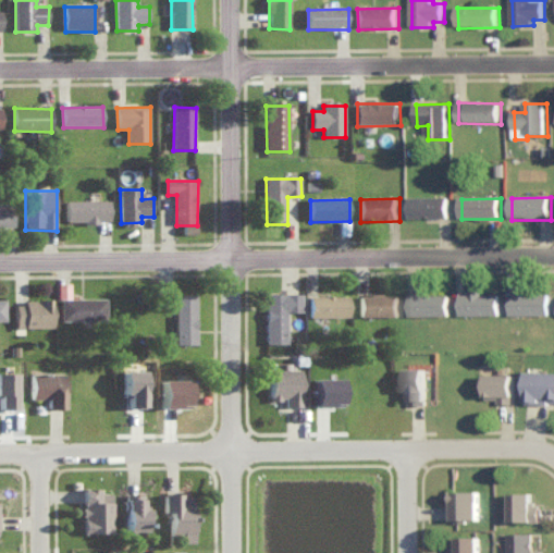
[(411,220),(451,219),(450,199),(410,199),(411,220)]
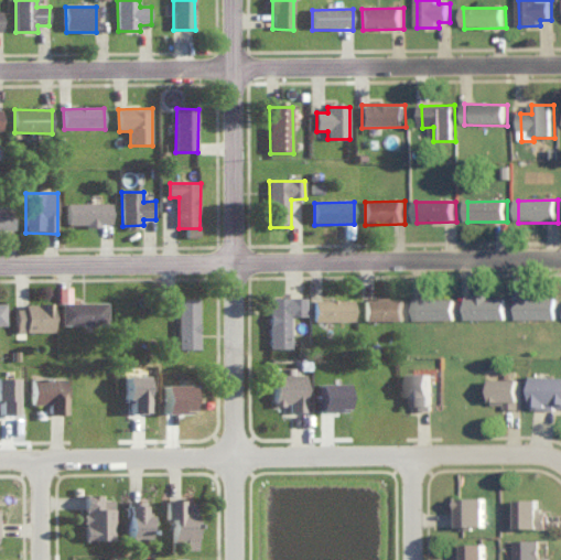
[(111,204),(67,204),(68,227),(112,226),(111,204)]
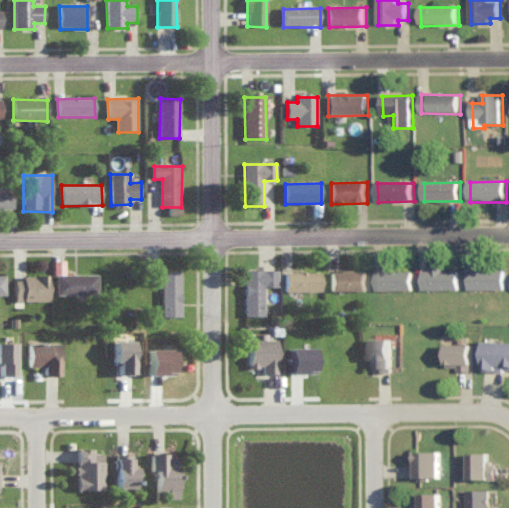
[(0,209),(13,210),(14,188),(0,188),(0,209)]
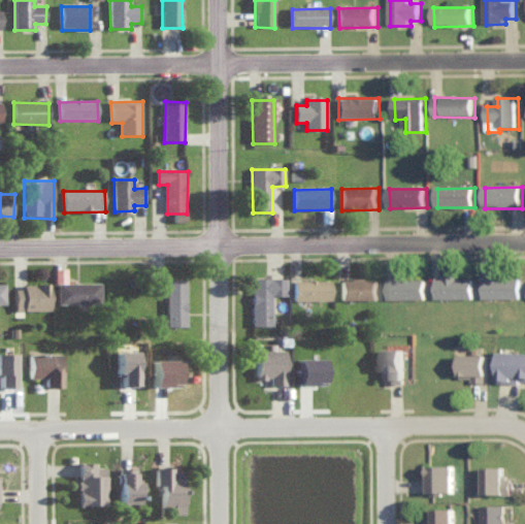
[(438,301),(476,300),(474,279),(437,280),(438,301)]
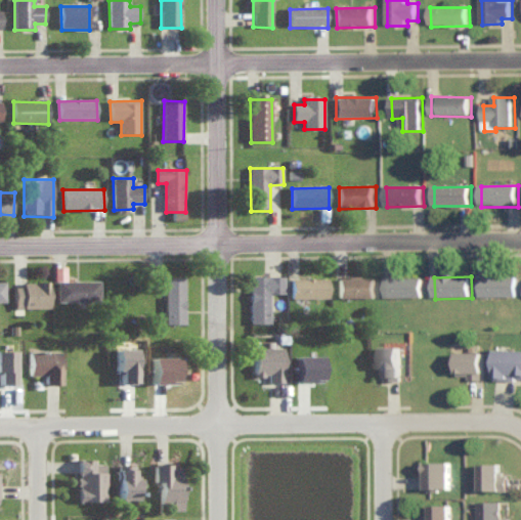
[(252,326),(271,325),(270,296),(285,295),(285,277),(251,278),(252,326)]
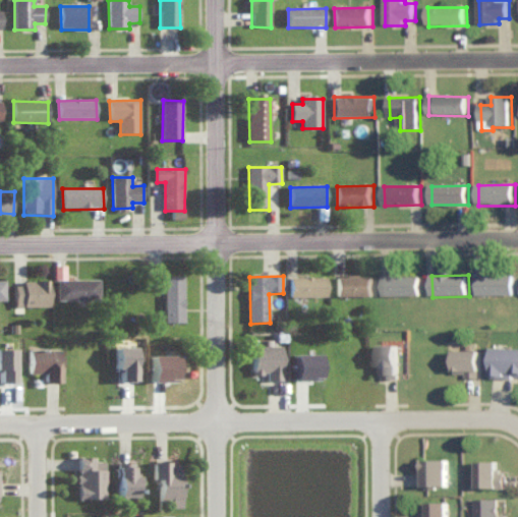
[(422,297),(422,276),(385,277),(385,297),(422,297)]
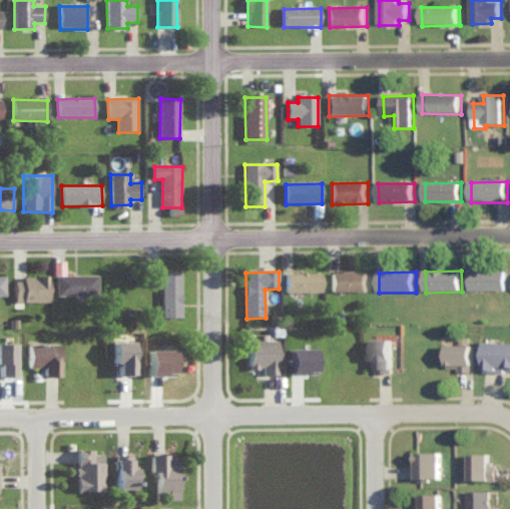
[(508,273),(472,272),(471,292),(507,292),(508,273)]
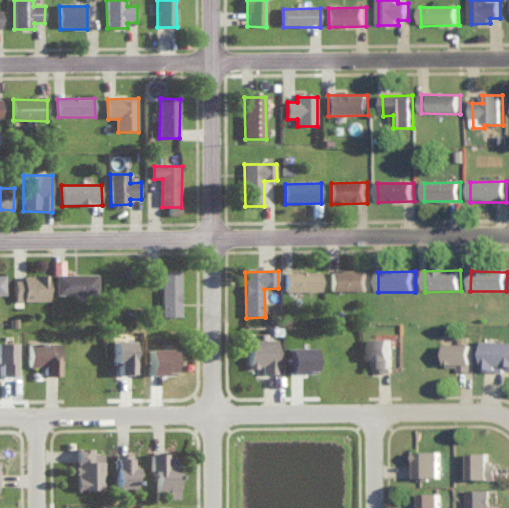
[(182,272),(163,272),(162,318),(181,318),(182,272)]
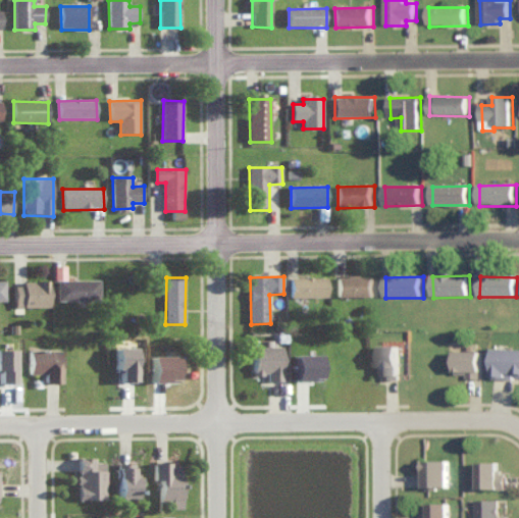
[(339,299),(375,298),(375,277),(339,277),(339,299)]
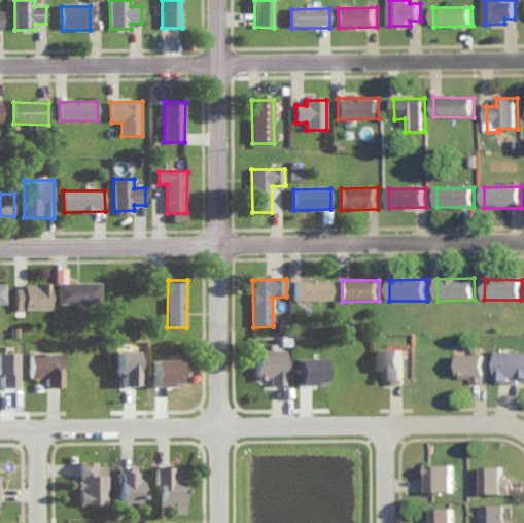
[(293,302),(330,301),(330,281),(293,282),(293,302)]
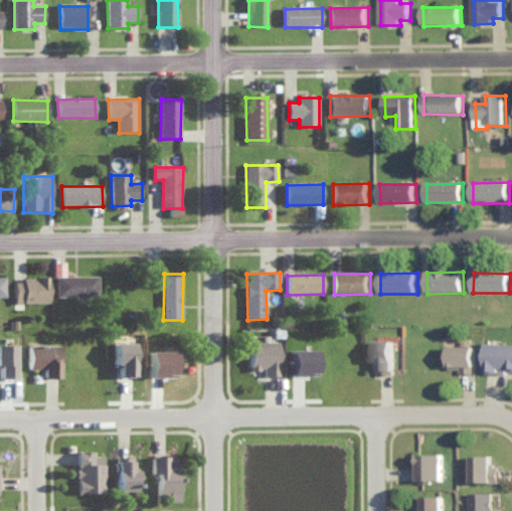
[(57,278),(57,298),(99,297),(99,278),(57,278)]
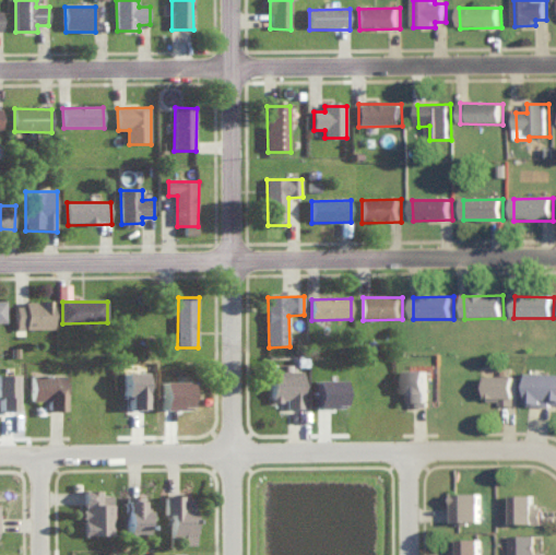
[(54,304),(16,304),(16,330),(54,330),(54,304)]
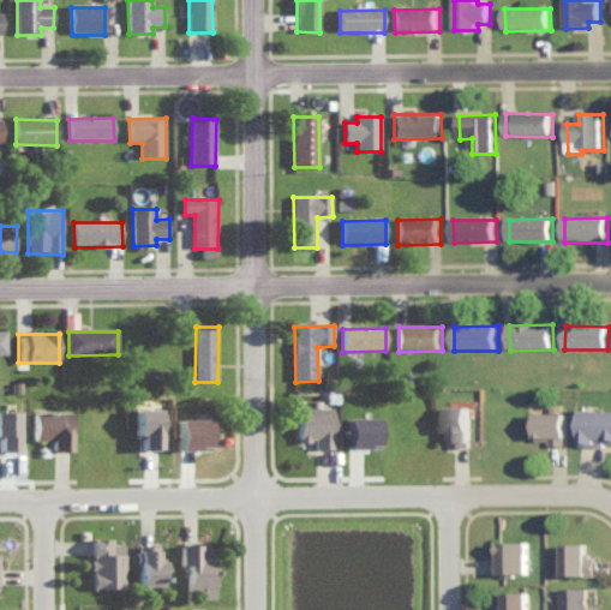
[(473,449),(473,407),(449,408),(449,437),(454,437),(454,449),(473,449)]
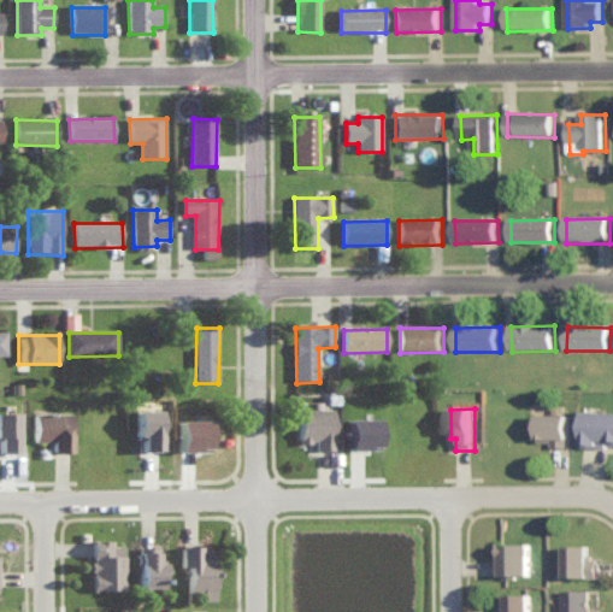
[(163,453),(163,411),(139,412),(139,439),(143,439),(143,453),(163,453)]
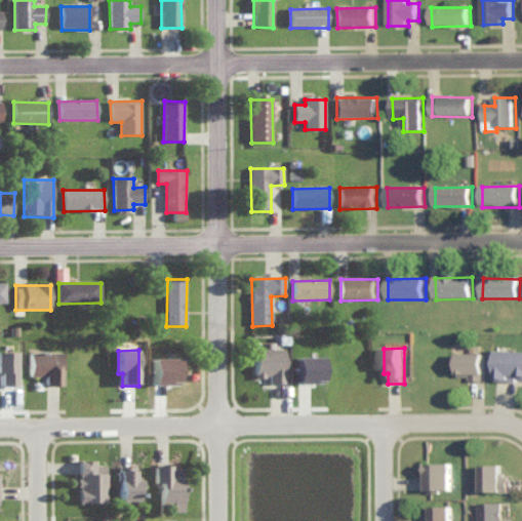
[(286,385),(285,350),(255,351),(256,378),(271,378),(271,385),(286,385)]
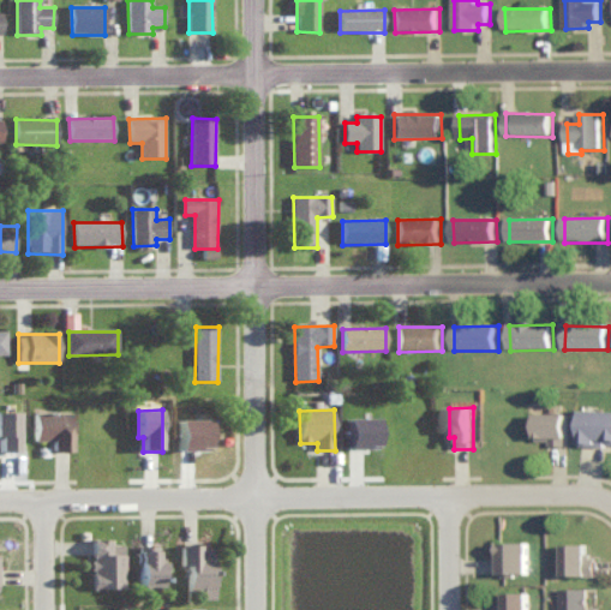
[(0,453),(18,453),(18,412),(0,412),(0,453)]
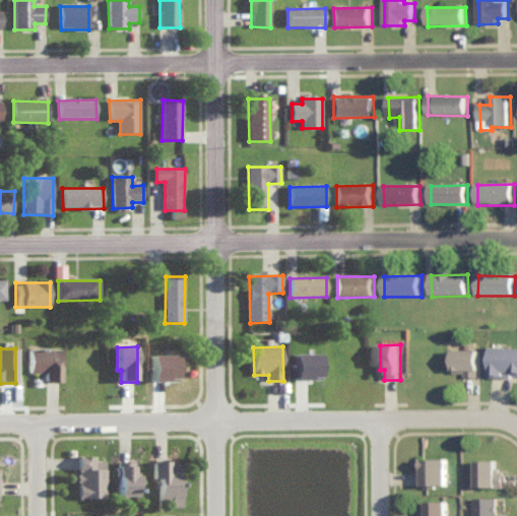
[(516,348),(495,348),(495,378),(516,378),(516,348)]
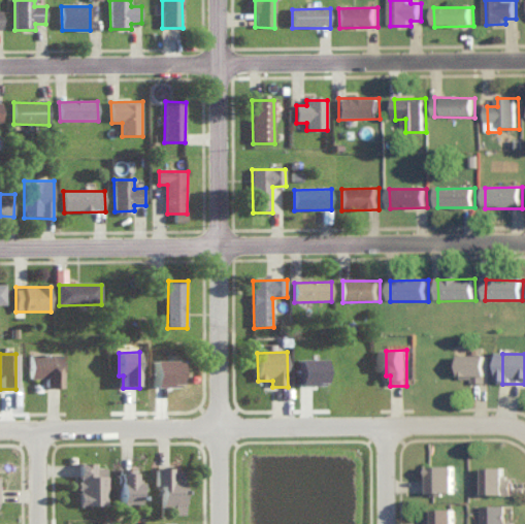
[(30,356),(31,380),(45,380),(46,389),(63,388),(63,355),(30,356)]
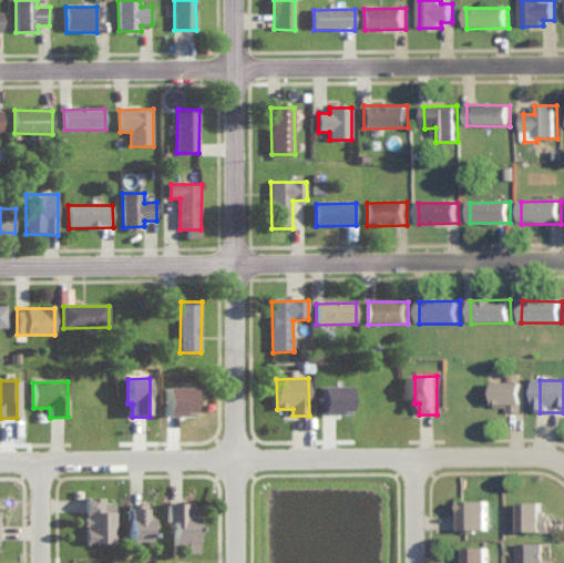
[(526,413),(526,384),(499,382),(499,408),(509,408),(509,413),(526,413)]
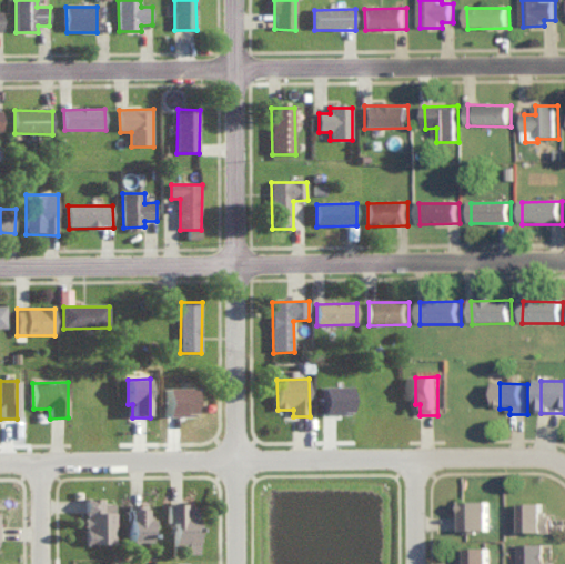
[(323,415),(352,415),(351,386),(323,388),(323,415)]
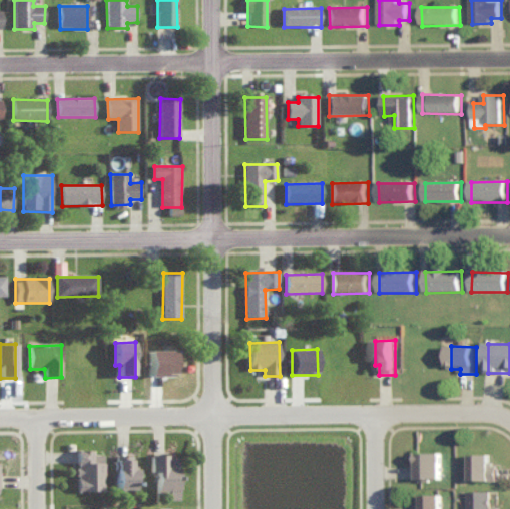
[(149,376),(175,377),(176,352),(150,351),(149,376)]
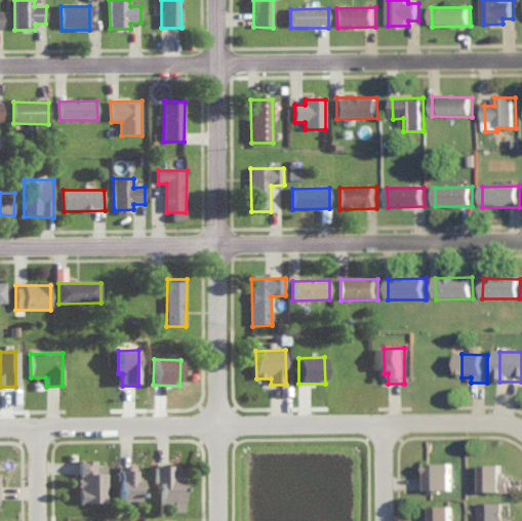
[(108,504),(107,467),(97,467),(96,462),(80,462),(80,504),(108,504)]
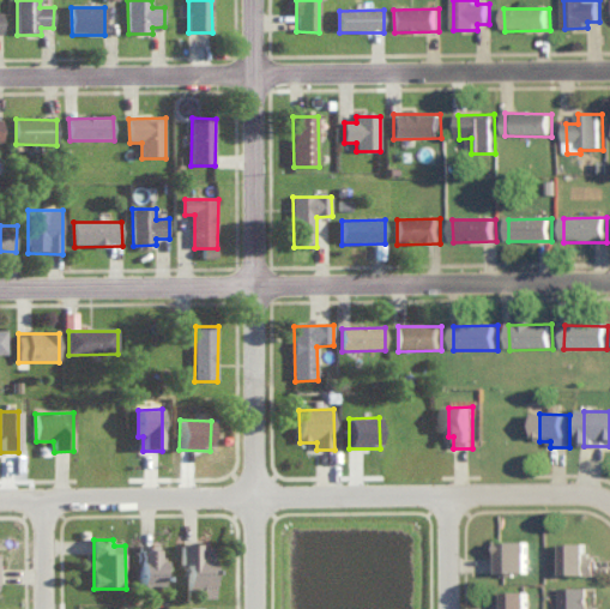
[(531,543),(500,543),(499,574),(531,574),(531,543)]
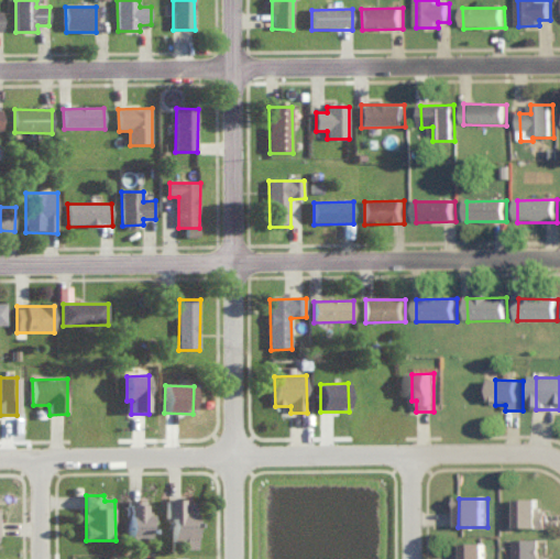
[(519,529),(548,529),(548,513),(541,513),(540,501),(519,501),(519,529)]
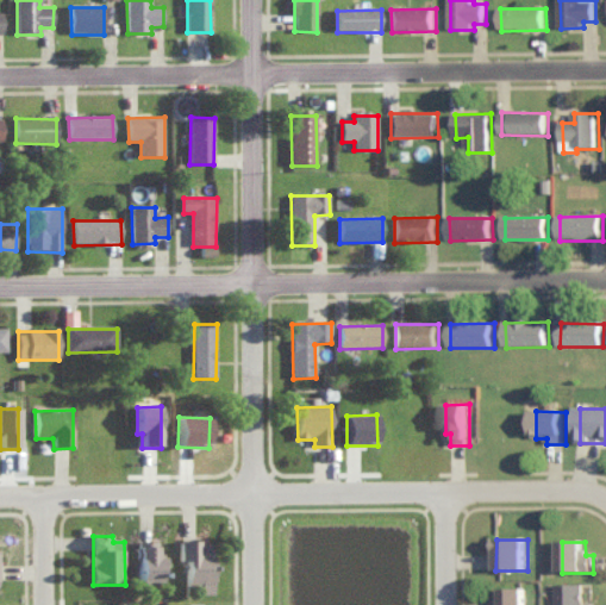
[(139,582),(161,582),(162,557),(157,557),(157,544),(141,543),(139,582)]
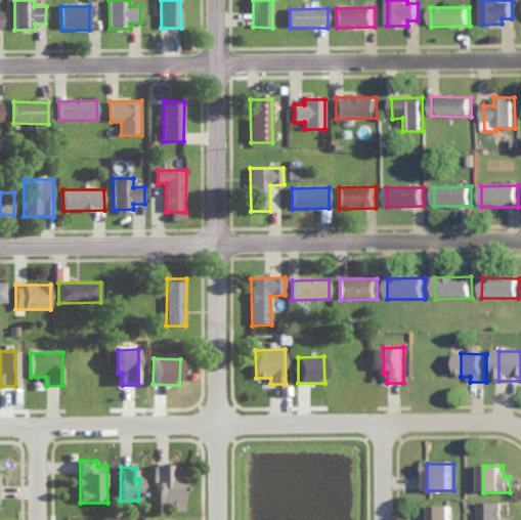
[(184,512),(184,467),(156,467),(156,483),(162,483),(162,505),(173,505),(173,512),(184,512)]
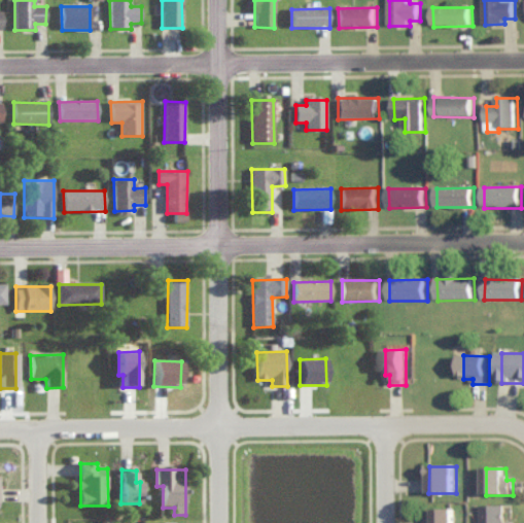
[(507,522),(507,507),(483,507),(482,522),(507,522)]
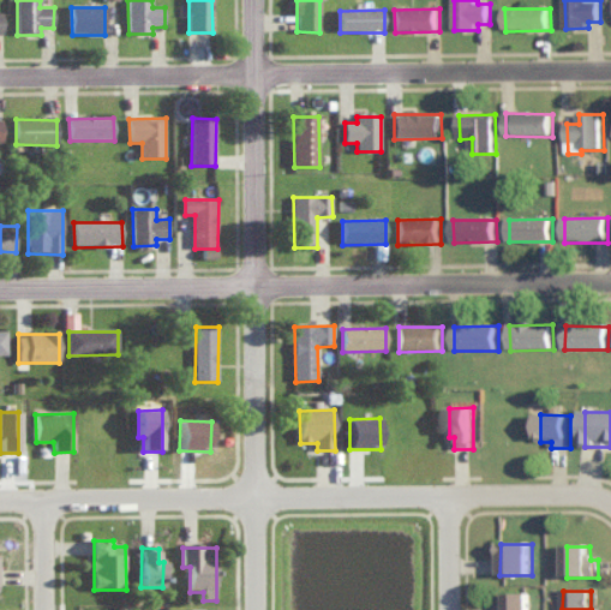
[(532,609),(532,593),(508,594),(508,608),(498,608),(498,609),(532,609)]
